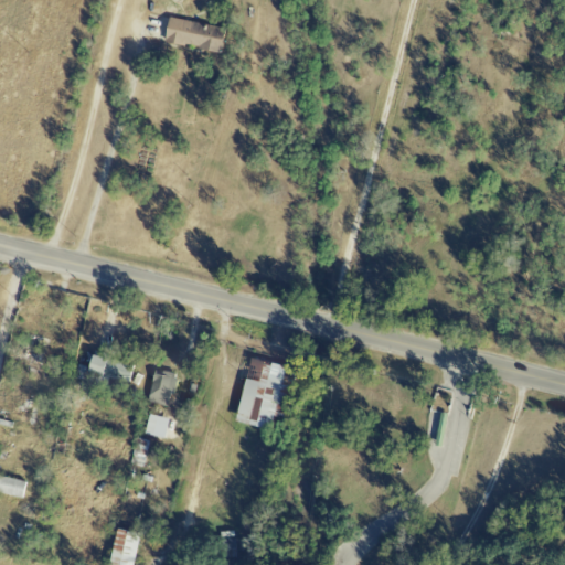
[(230,30),(171,17),(166,41),(224,54),(230,30)]
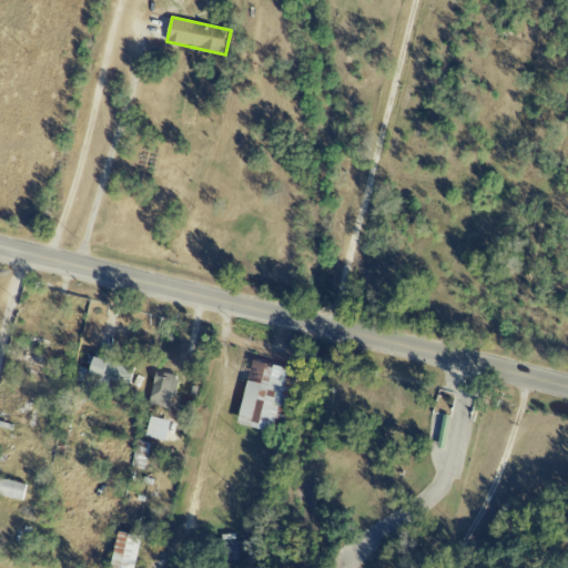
[(135,365),(95,357),(92,376),(132,384),(135,365)]
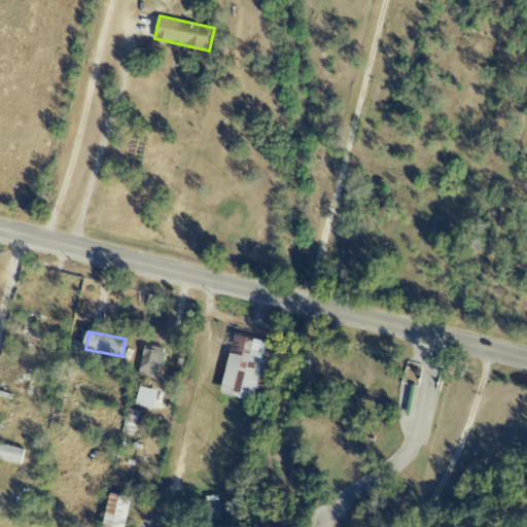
[(231,352),(223,387),(260,394),(272,342),(247,338),(244,355),(231,352)]
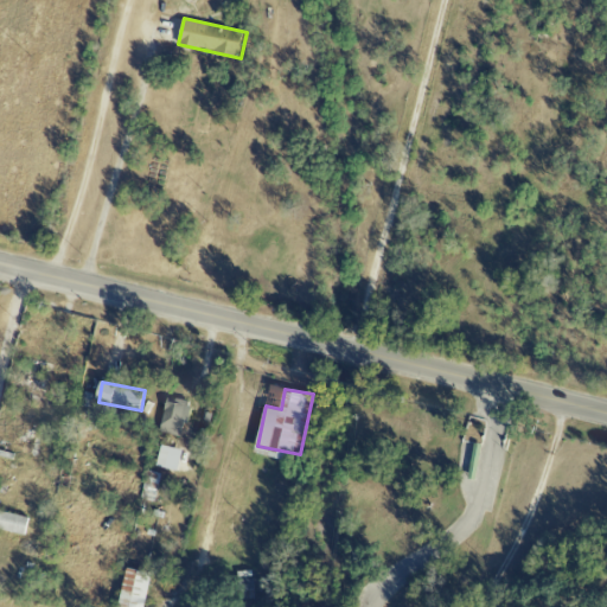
[(160,430),(181,436),(189,406),(168,401),(160,430)]
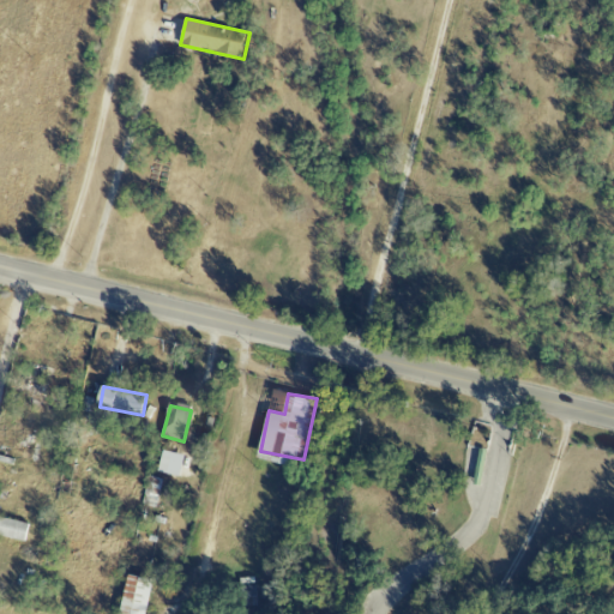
[(188,480),(192,457),(163,451),(158,475),(188,480)]
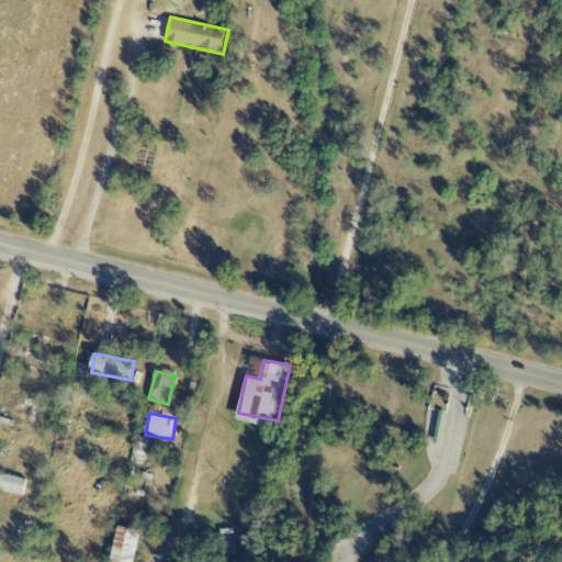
[(137,551),(143,532),(121,526),(115,544),(137,551)]
